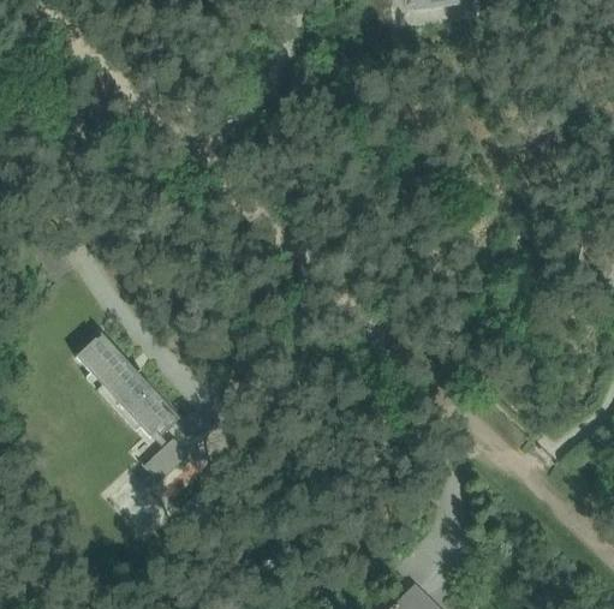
[(102,333),(77,357),(149,434),(153,430),(166,445),(170,441),(162,434),(180,417),(174,411),(102,333)]
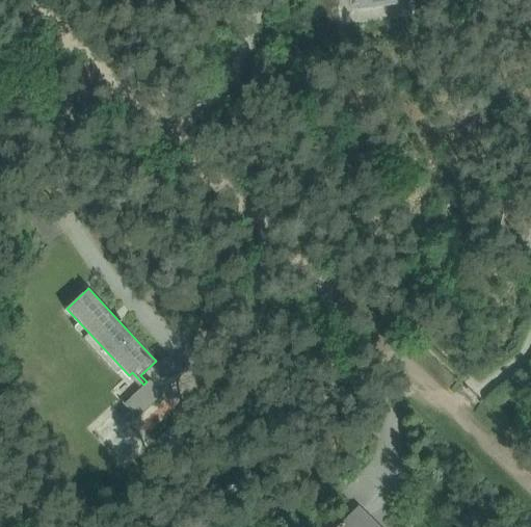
[(162,393),(150,379),(147,381),(143,385),(126,400),(138,414),(162,393)]
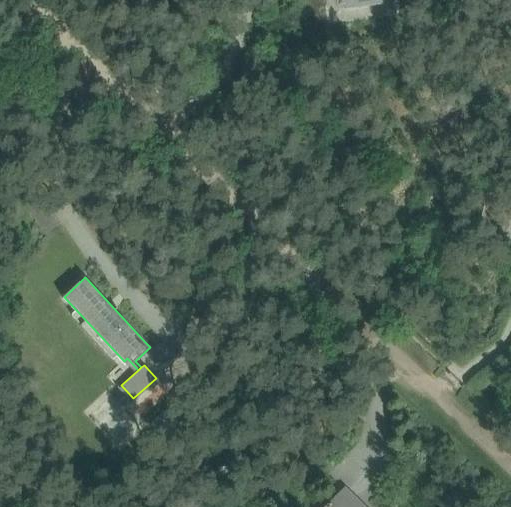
[(169,403),(152,419),(165,433),(183,417),(169,403)]
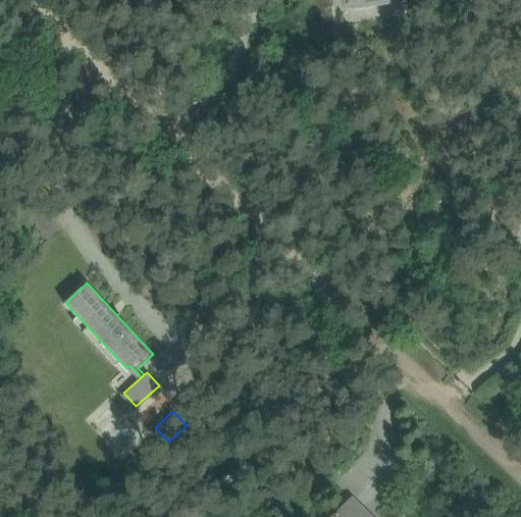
[(375,516),(353,495),(330,516),(375,516)]
